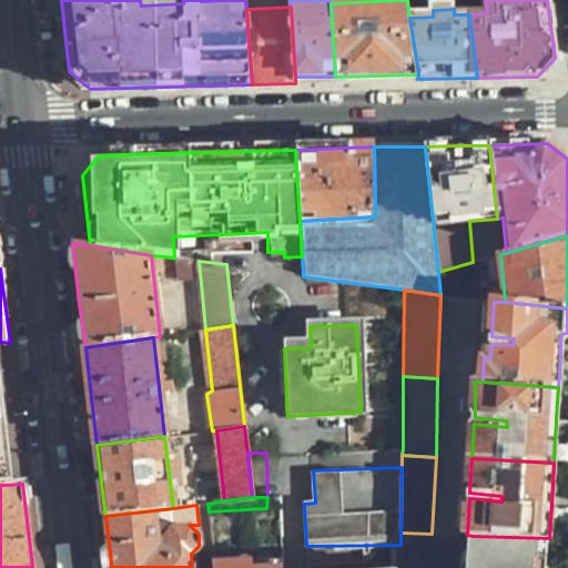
[(398,567),(430,567),(432,534),(401,533),(401,545),(398,567)]
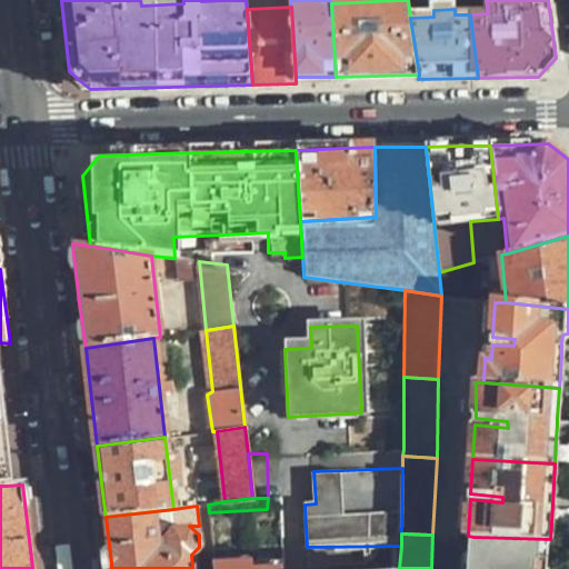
[(547,568),(550,539),(473,537),(471,568),(547,568)]
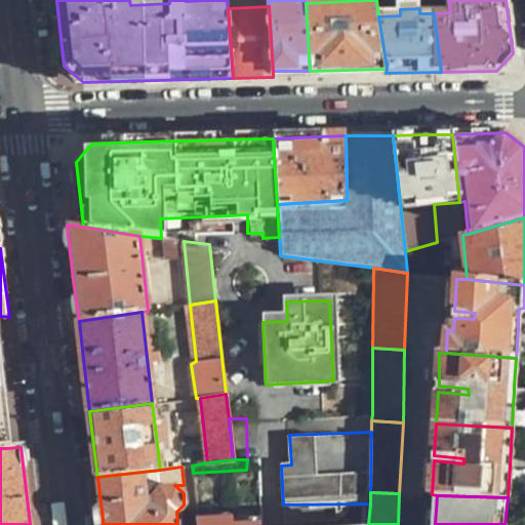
[(205,522),(239,521),(239,518),(239,513),(204,515),(205,522)]
